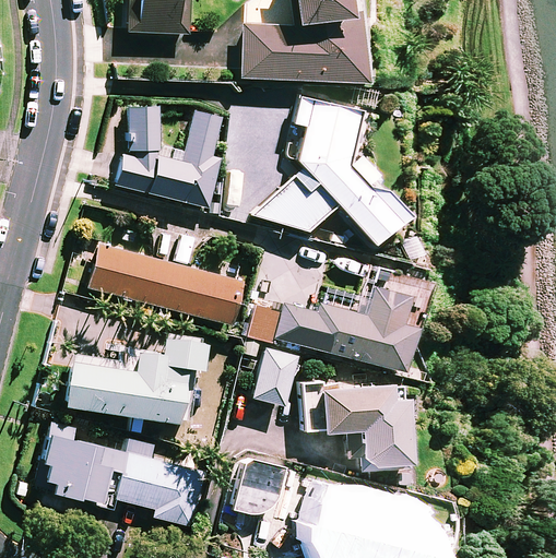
[(189,36),(190,0),(129,0),(128,33),(189,36)]
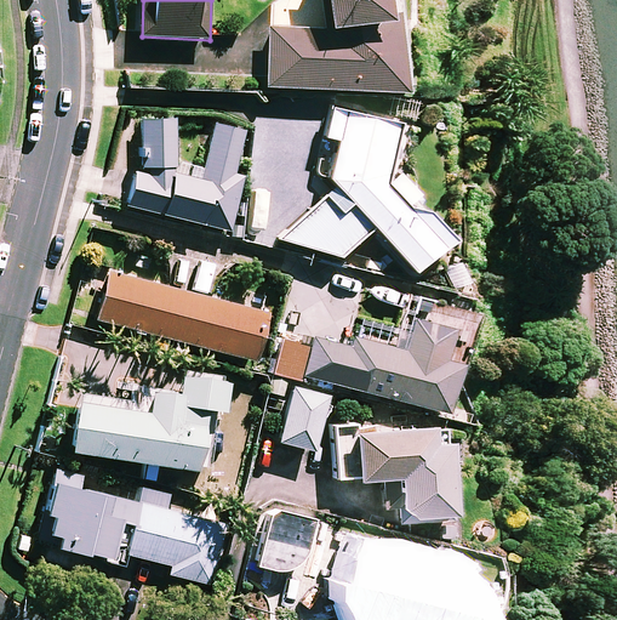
[(396,13),(383,15),(382,0),(324,0),(327,32),(270,29),(268,87),(370,92),(407,94),(396,13)]
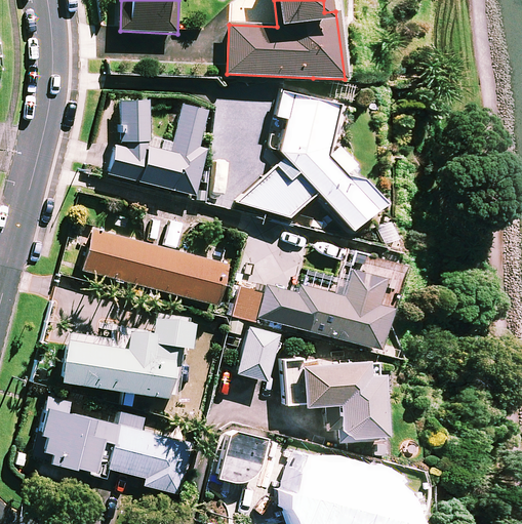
[(355,85),(331,82),(329,98),(353,102),(355,85)]
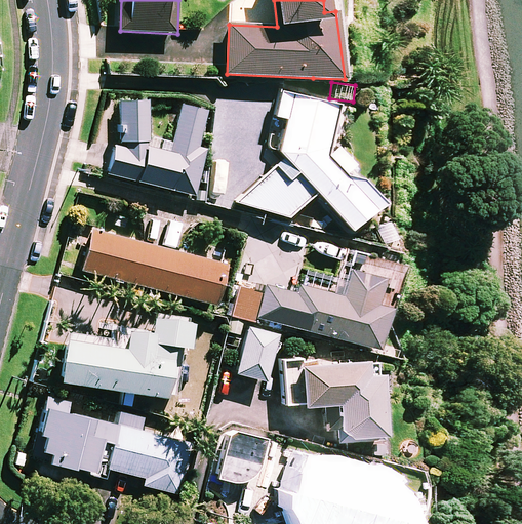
[(348,111),(335,109),(336,107),(293,97),(281,155),(286,161),(238,203),(288,217),(317,193),(351,231),(380,203),(354,173),(337,155),(348,111)]
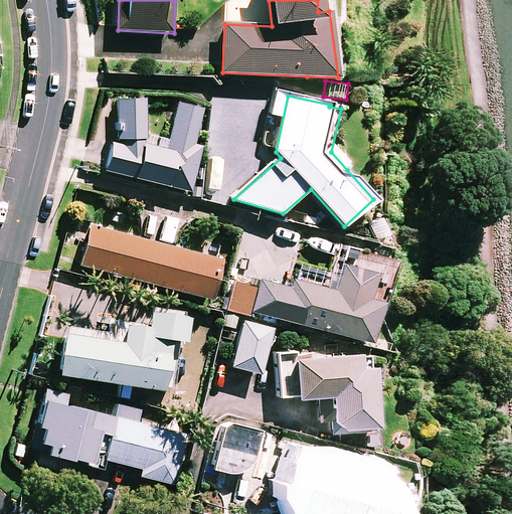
[(152,105),(123,98),(112,143),(115,143),(108,172),(192,192),(203,147),(195,145),(204,110),(179,104),(168,150),(142,144),(152,105)]
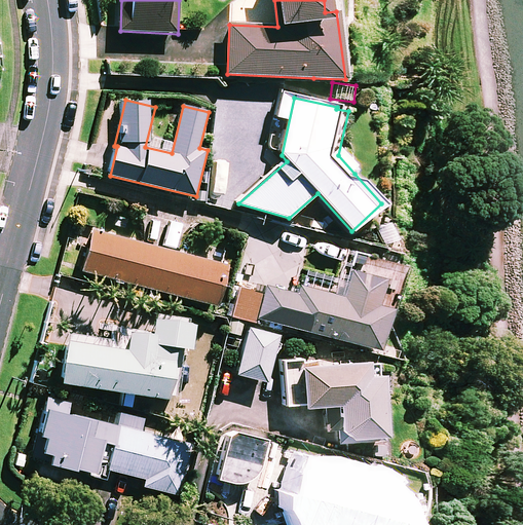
[(229,266),(95,232),(84,272),(219,307),(229,266)]
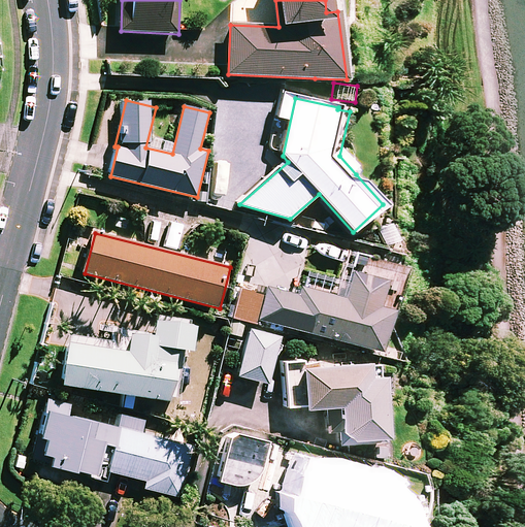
[(268,288),(266,296),(239,289),(232,320),(234,320),(230,334),(242,337),(245,324),(260,327),(262,321),(383,352),(393,310),(380,307),(386,282),(352,273),(346,298),(305,288),(303,296),(268,288)]
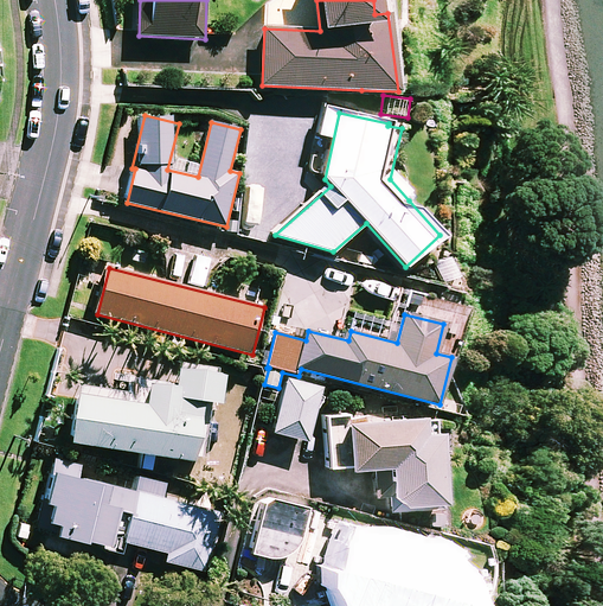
[(222,371),(177,365),(174,386),(138,380),(134,401),(76,393),(69,441),(203,461),(212,402),(217,402),(222,371)]
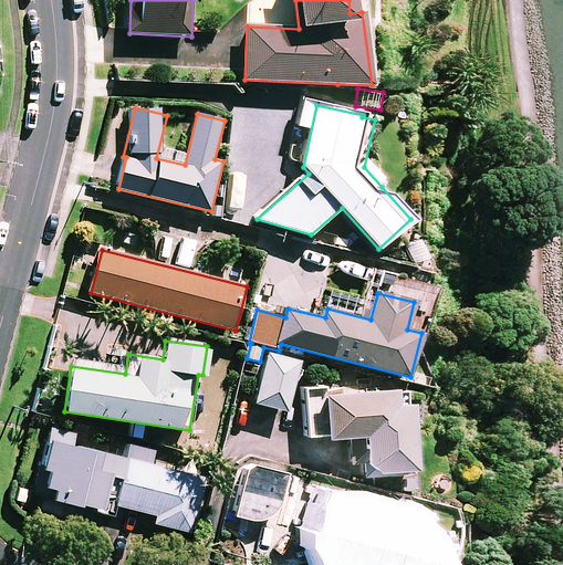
[(308,370),(299,367),(300,362),(268,354),(254,404),(287,411),(295,380),(304,383),(308,370)]
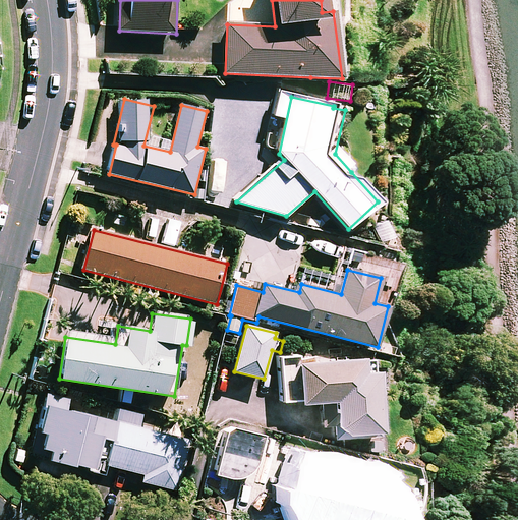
[(343,429),(343,434),(382,432),(381,390),(390,390),(389,372),(363,372),(363,358),(284,360),(285,403),(335,402),(336,410),(324,411),(324,429),(343,429)]
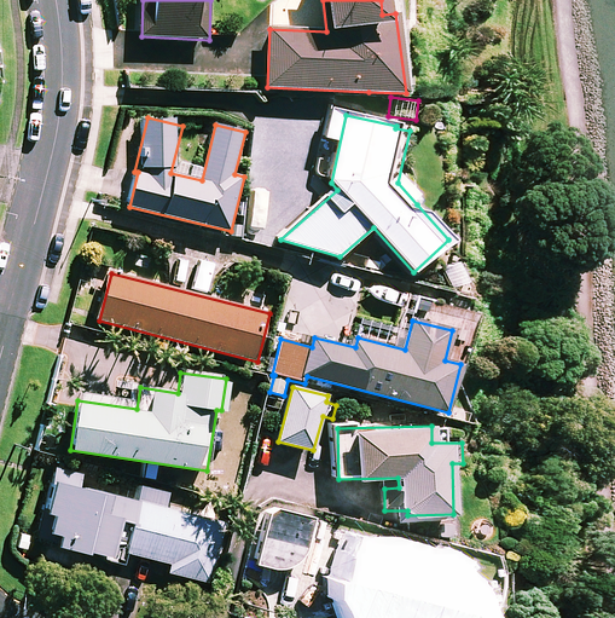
[(81,478),(57,473),(40,541),(123,561),(125,553),(172,564),(169,573),(210,583),(225,523),(166,509),(170,492),(141,485),(138,500),(79,485),(81,478)]
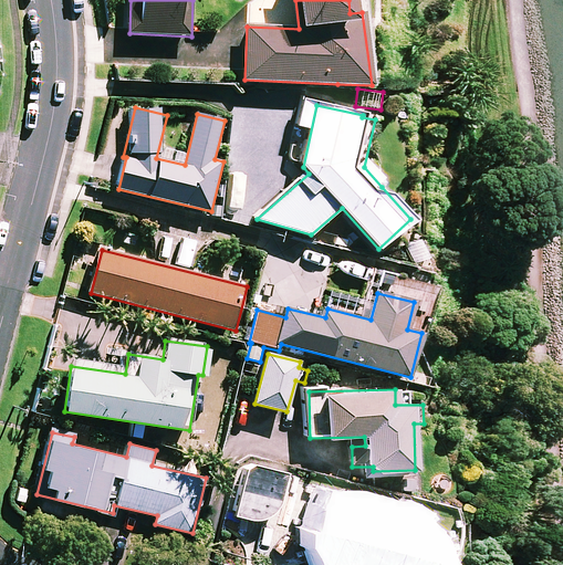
[(254,462),(244,470),(235,518),(250,521),(252,521),(256,521),(258,520),(260,520),(263,519),(266,518),(268,516),(270,515),(272,514),(274,512),(277,510),(279,508),(280,505),(281,503),(282,501),(289,472),(254,462)]
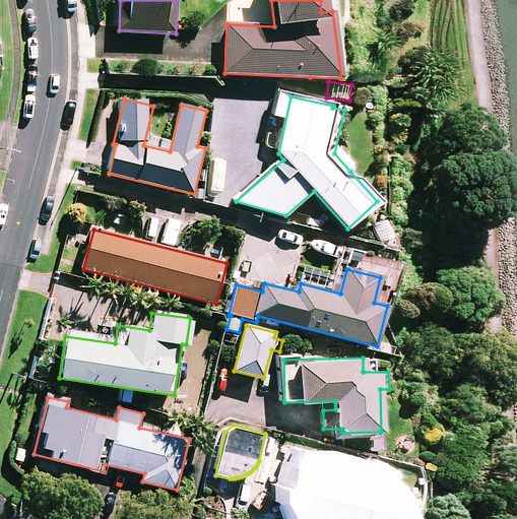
[(331,457),(323,458),(311,460),(296,455),(294,459),(293,462),(292,466),(289,470),(288,474),(288,478),(287,482),(286,487),(286,491),(286,495),(286,499),(286,503),(286,507),(286,511),(287,515),(308,518),(398,518),(398,516),(396,508),(394,500),(391,493),(386,485),(381,479),(376,474),(369,469),(362,465),(354,461),(347,459),(339,458),(331,457)]
